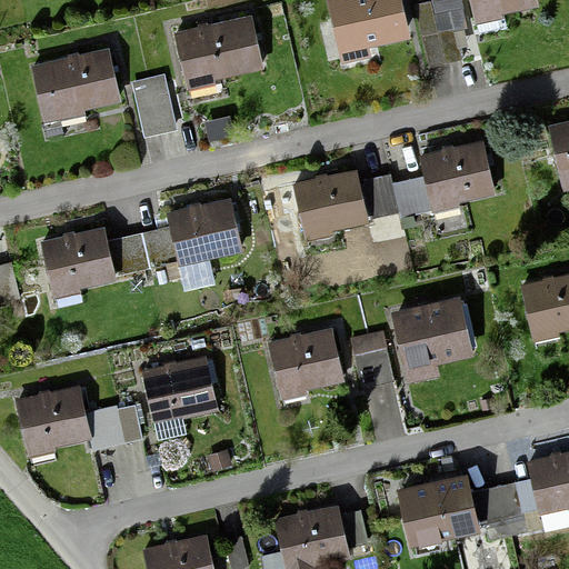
[(331,0),(342,47),(405,32),(396,0),(331,0)]
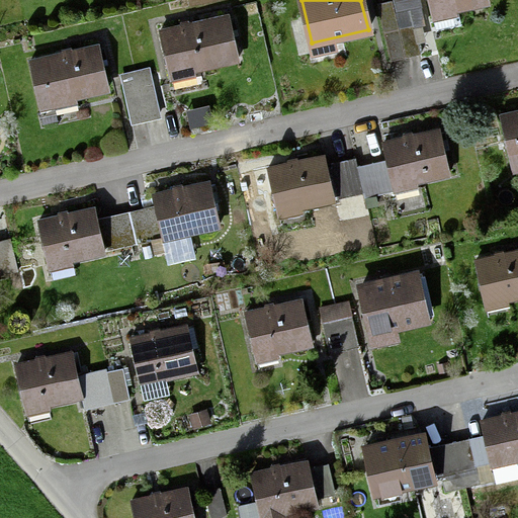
[(393,0),(383,0),(376,2),(389,61),(406,57),(393,0)]
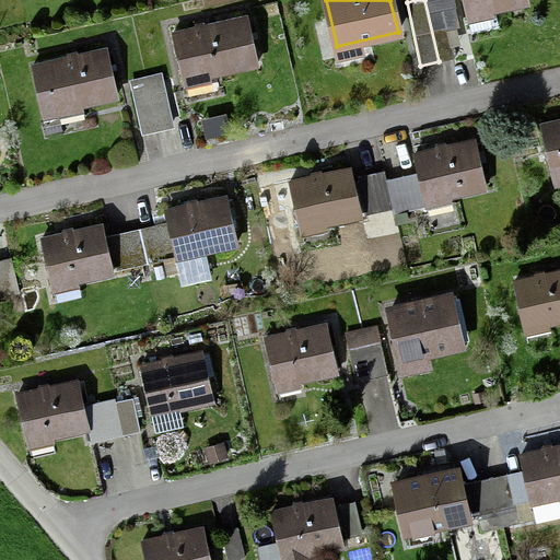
[(452,0),(424,0),(439,61),(455,58),(444,12),(454,10),(452,0)]
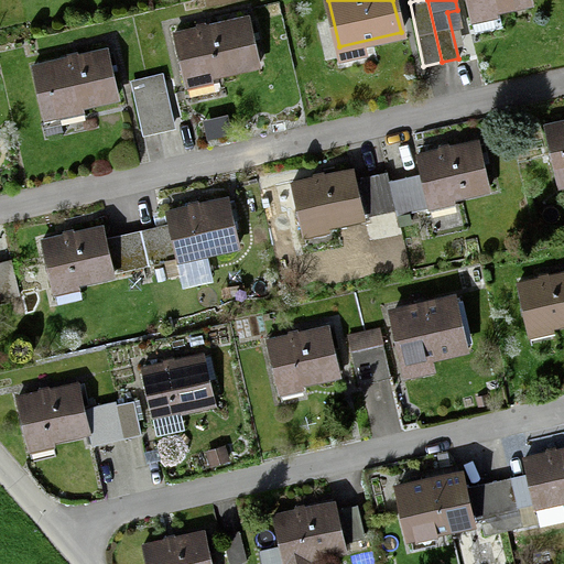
[(473,0),(477,17),(532,3),(531,0),(473,0)]
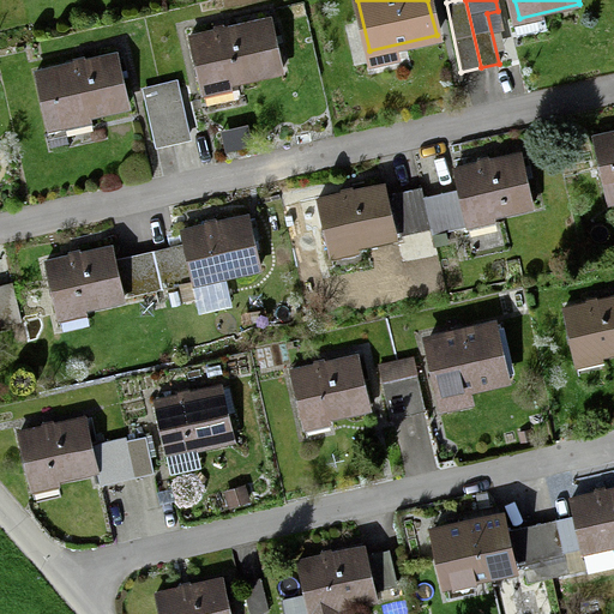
[(194,84),(286,68),(278,31),(187,48),(194,84)]
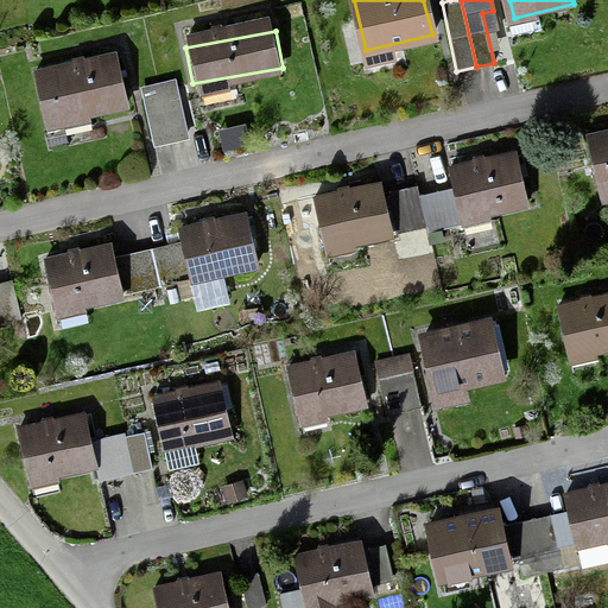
[(50,119),(126,105),(118,61),(42,75),(50,119)]
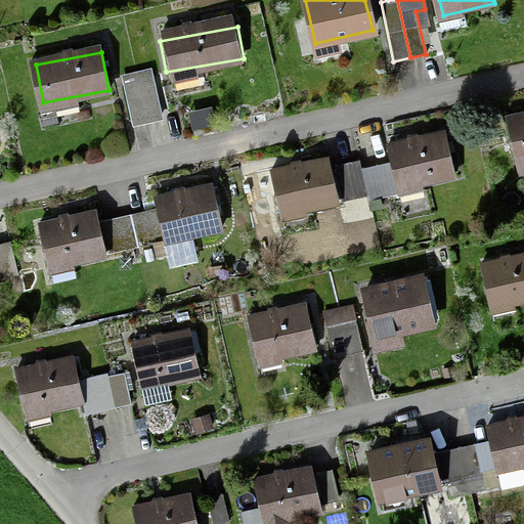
[(154,81),(139,84),(146,116),(162,113),(154,81)]
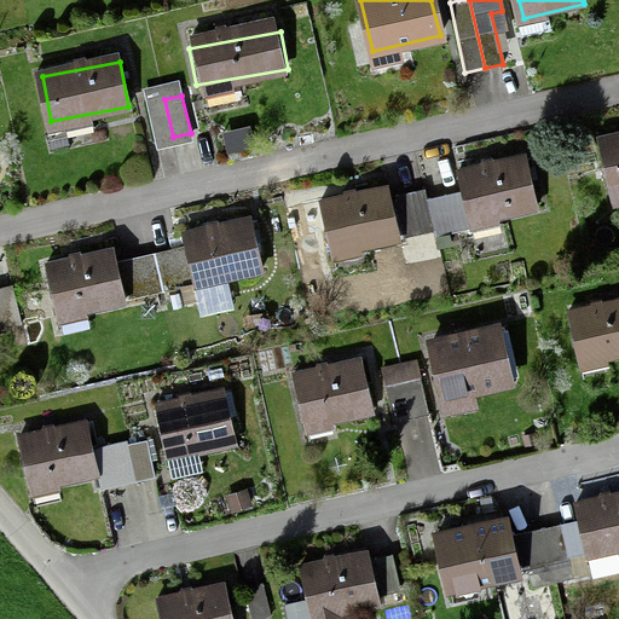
[(165,99),(145,104),(154,142),(173,137),(165,99)]
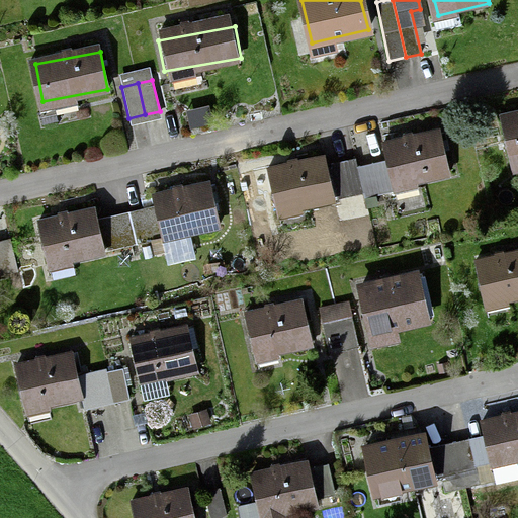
[(517,109),(500,114),(510,158),(517,155),(517,109)]
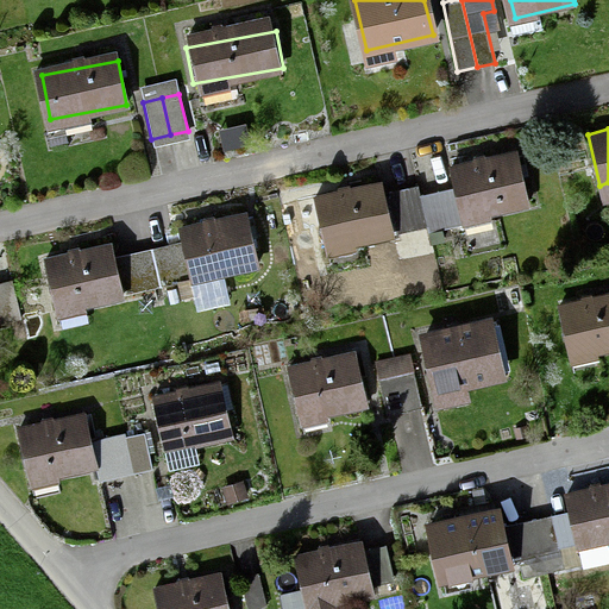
[(515,154),(450,168),(454,189),(420,196),(427,225),(428,233),(463,225),(462,217),(526,202),(515,154)]
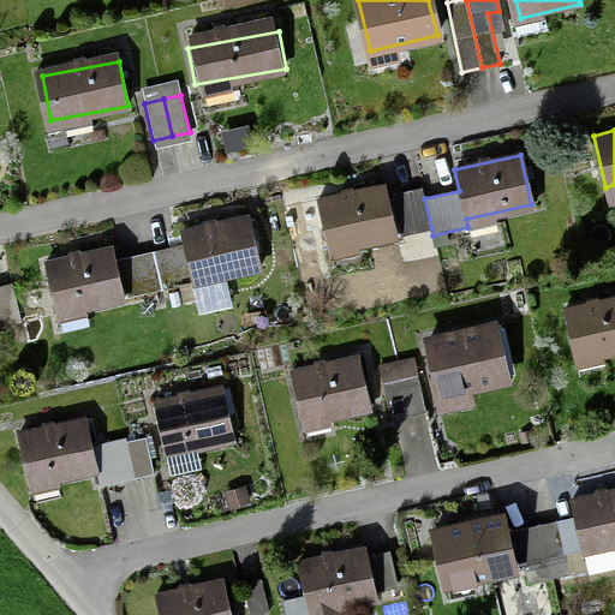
[(386,184),(318,198),(329,250),(396,236),(386,184)]
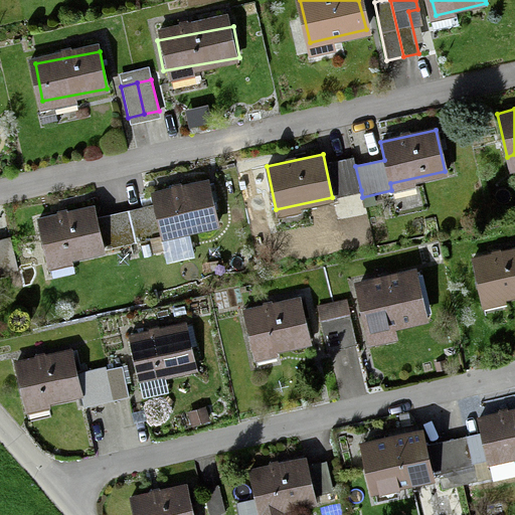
[(355,166),(353,156),(329,161),(338,196),(361,190),(355,166)]
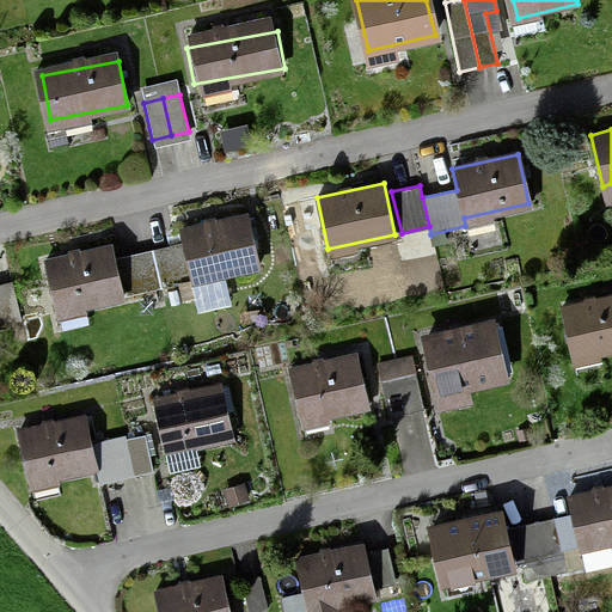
[(246,214),(182,230),(185,244),(150,252),(158,289),(258,265),(246,214)]
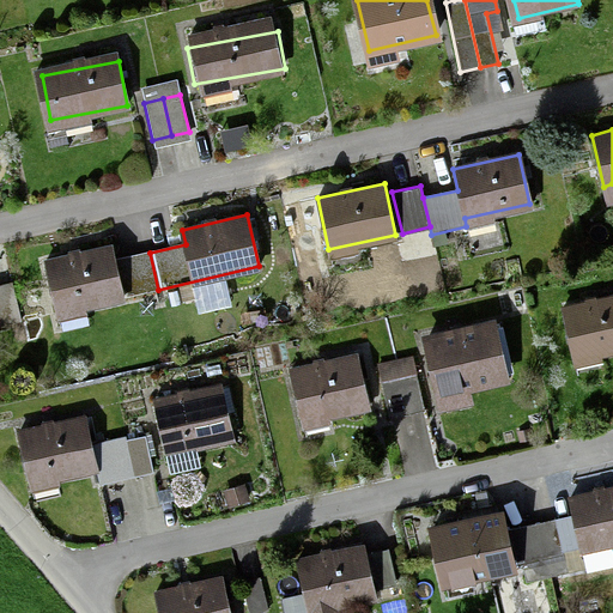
[(110,244),(44,261),(58,313),(123,297),(110,244)]
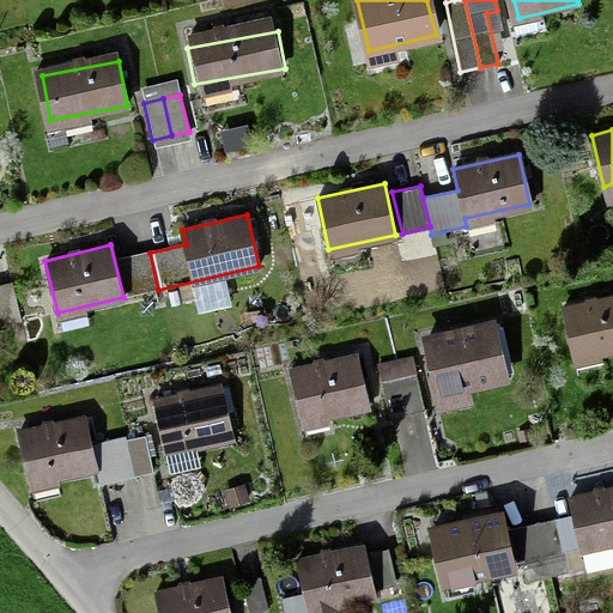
[(0,325),(23,320),(13,281),(0,284),(0,325)]
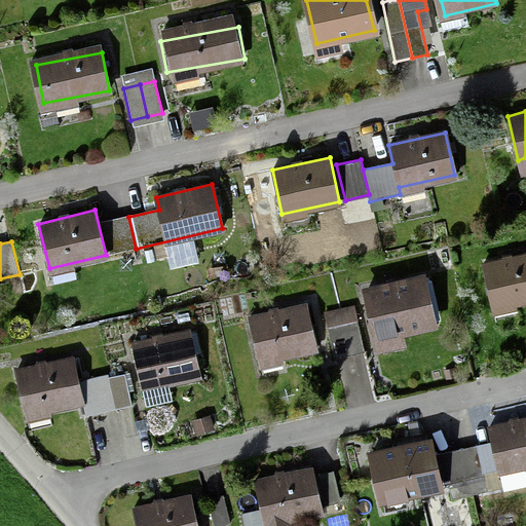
[(493,308),(525,300),(525,254),(483,265),(493,308)]
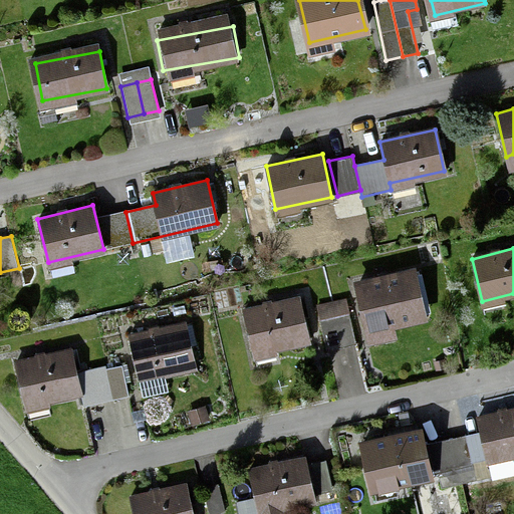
[(367,326),(424,314),(414,270),(357,283),(367,326)]
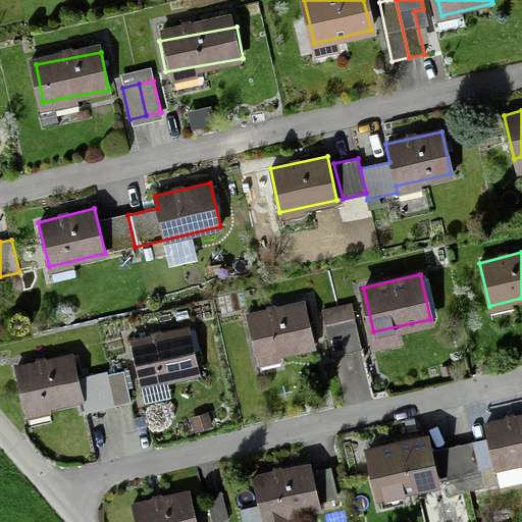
[(346,352),(360,349),(351,305),(337,308),(346,352)]
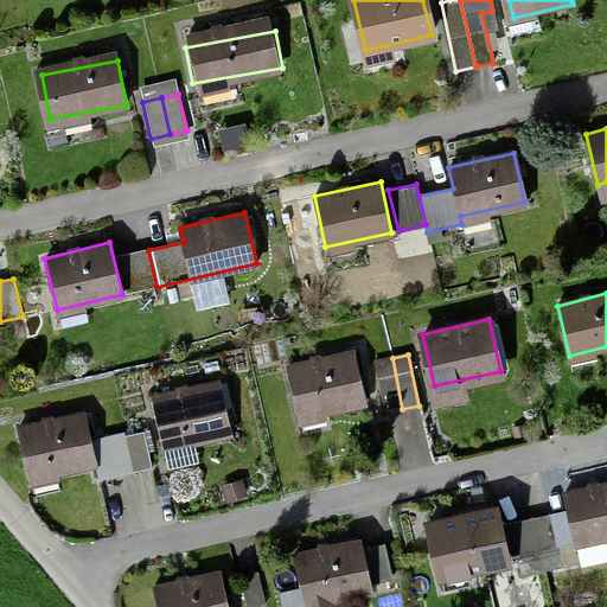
[(357,408),(347,358),(294,369),(302,417),(357,408)]
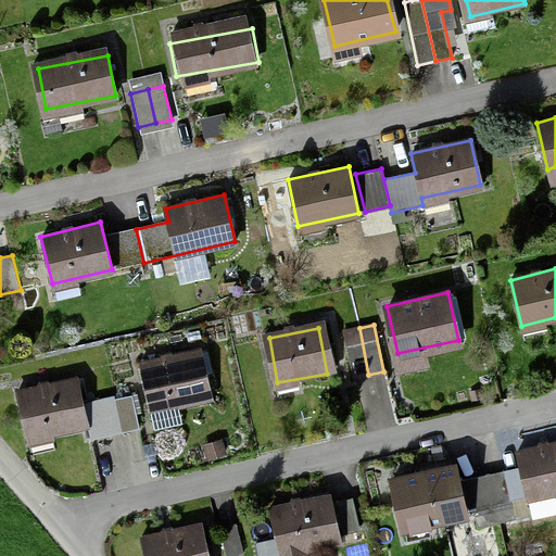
[(368,375),(359,328),(342,331),(352,378),(368,375)]
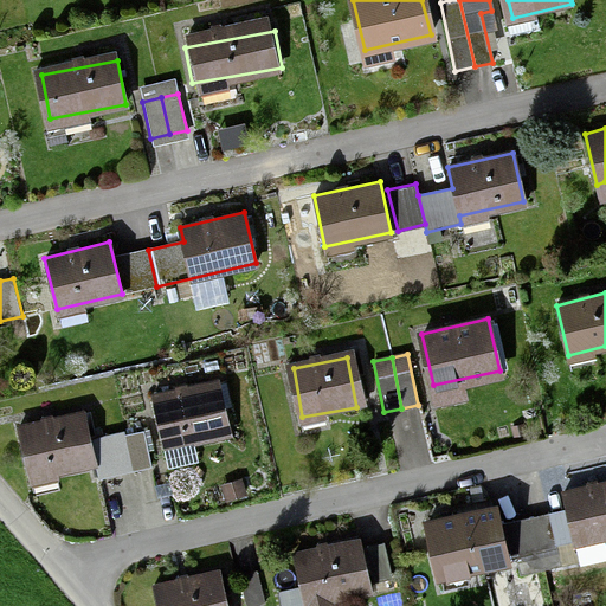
[(172,444),(226,433),(218,391),(163,400),(172,444)]
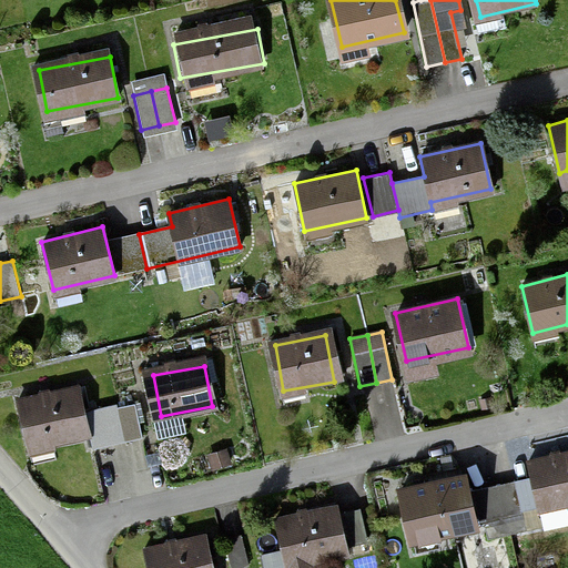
[(19,397),(29,446),(91,433),(94,446),(125,440),(118,407),(84,415),(79,385),(19,397)]
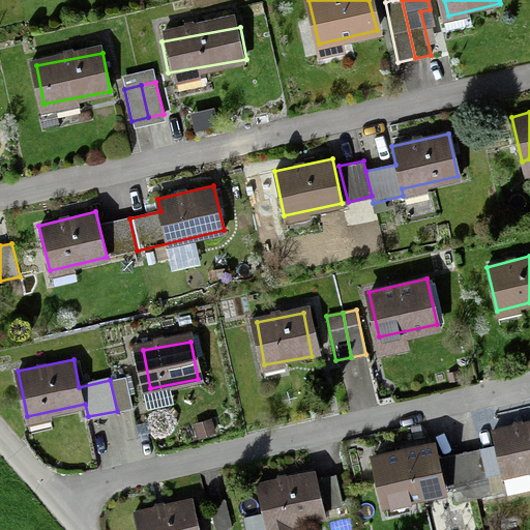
[(125,377),(110,380),(117,411),(131,407),(125,377)]
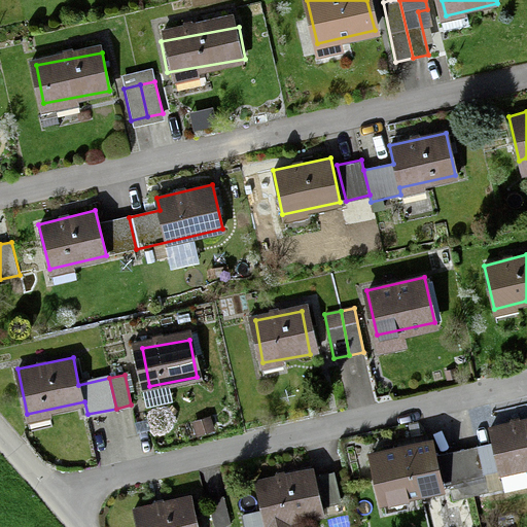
[(526,417),(488,427),(500,476),(526,468),(526,417)]
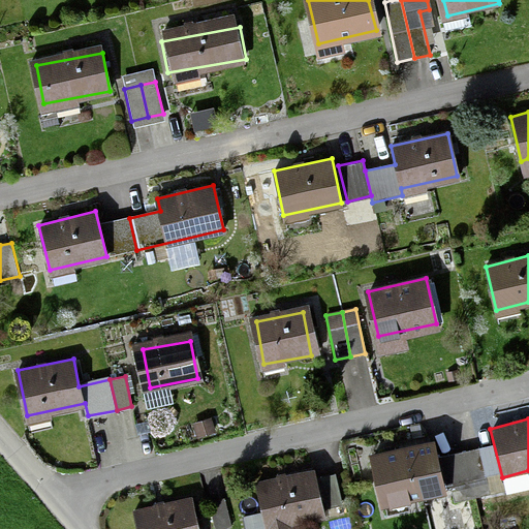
[(372,456),(383,503),(440,491),(429,442),(372,456)]
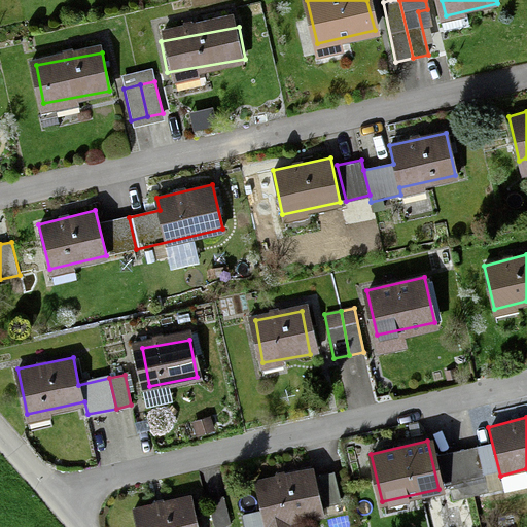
[(472,494),(488,491),(480,448),(464,451),(472,494)]
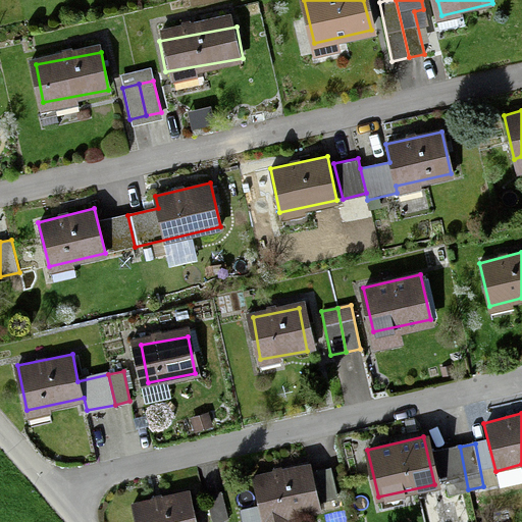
[(468,489),(460,447),(433,452),(442,494),(468,489)]
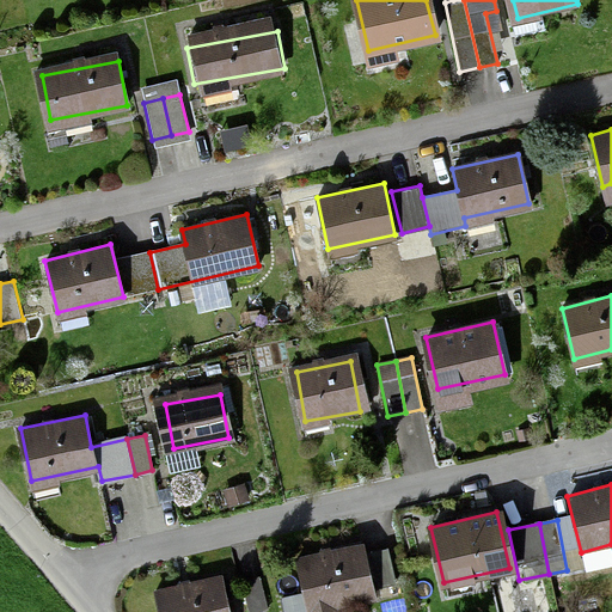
[(294,561),(305,611),(336,611),(336,609),(373,600),(360,545),(294,561)]
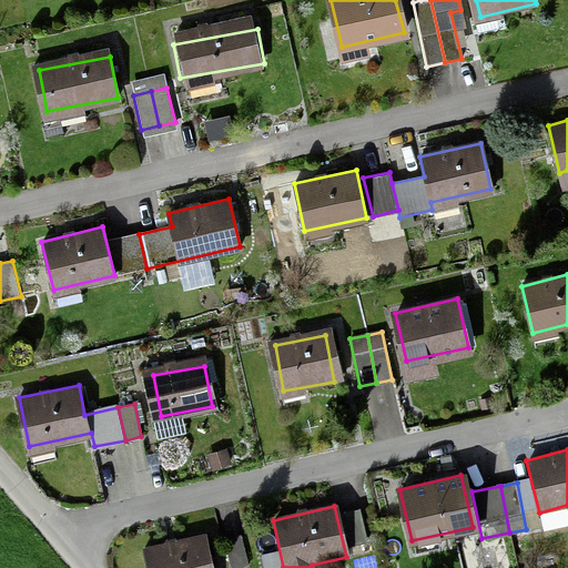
[(359,509),(345,513),(352,546),(367,543),(359,509)]
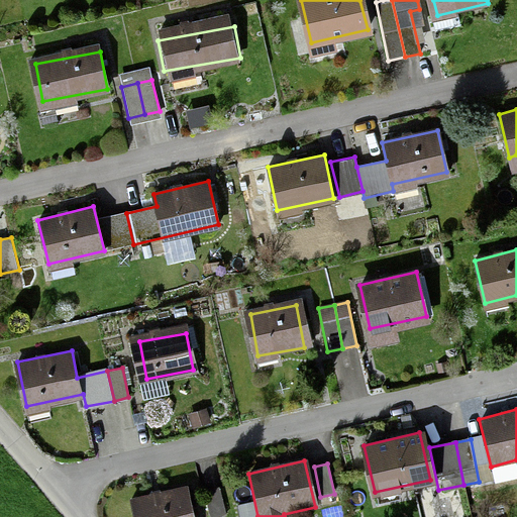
[(220,487),(204,491),(209,516),(214,516),(226,515),(220,487)]
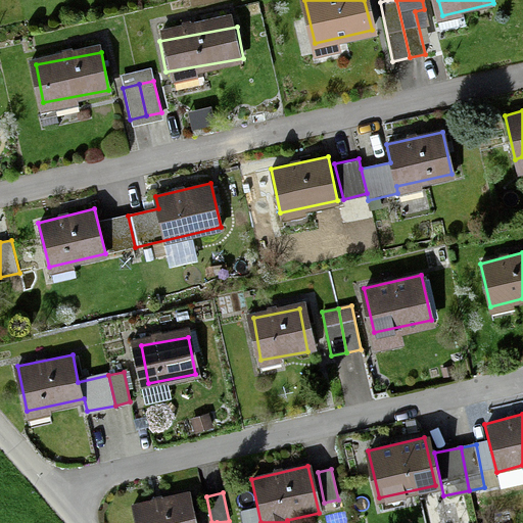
[(131,505),(134,522),(195,522),(189,493),(131,505)]
